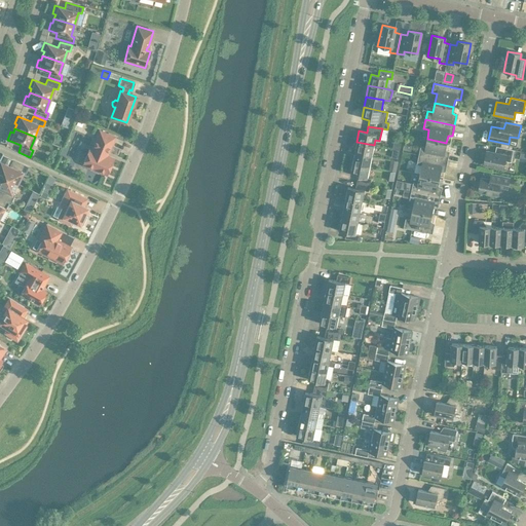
[(106,175),(112,158),(105,155),(107,152),(108,152),(114,137),(99,130),(90,150),(89,149),(82,164),(90,167),(89,170),(98,173),(99,172),(106,175)]
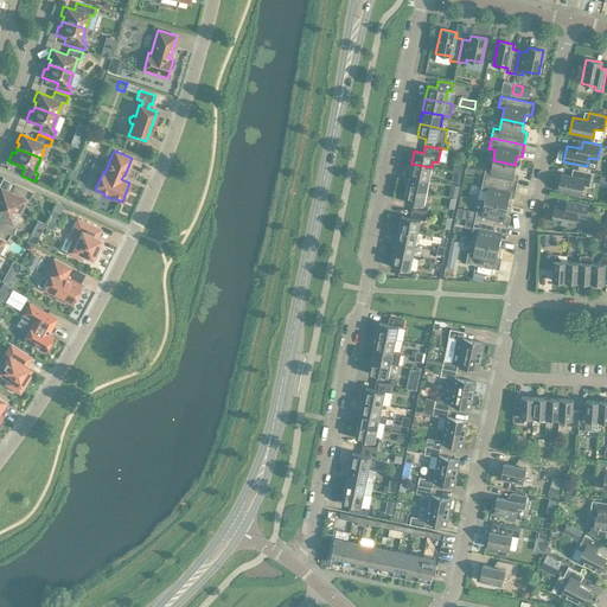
[(515,165),(493,160),(491,171),(485,170),(483,179),(516,186),(518,174),(513,172),(515,165)]
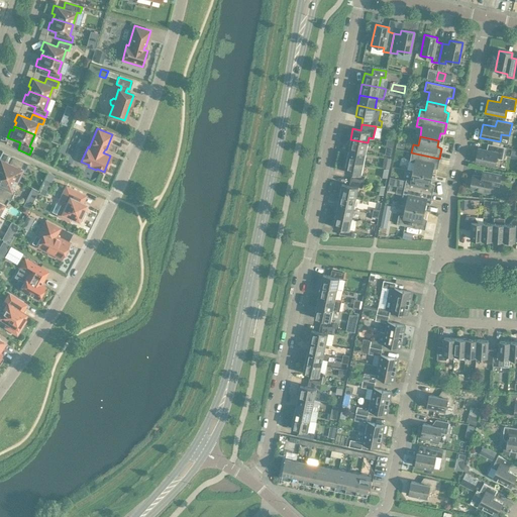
[(394,139),(387,137),(385,146),(392,147),(394,139)]
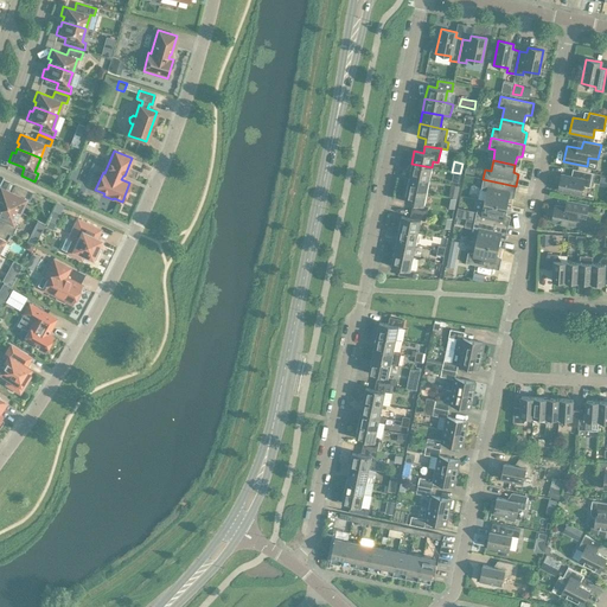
[(432,167),(411,164),(409,176),(429,180),(432,167)]
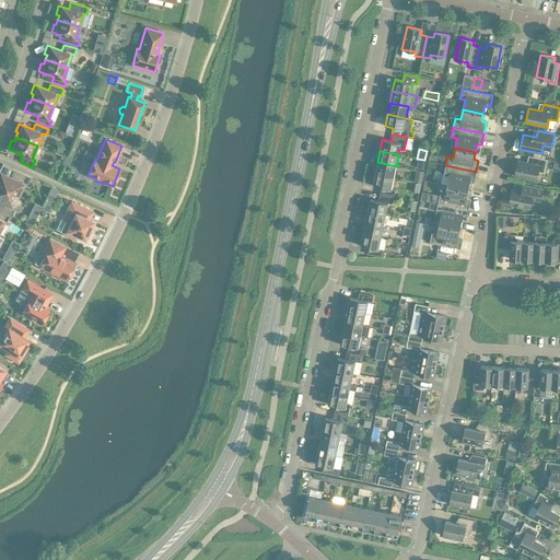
[(544,173),(546,160),(533,156),(531,164),(517,161),(514,175),(536,179),(537,172),(544,173)]
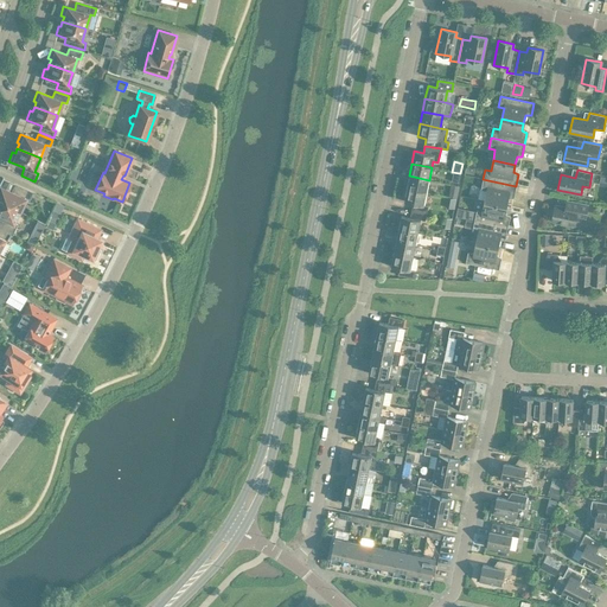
[(460,174),(453,172),(451,181),(459,184),(460,174)]
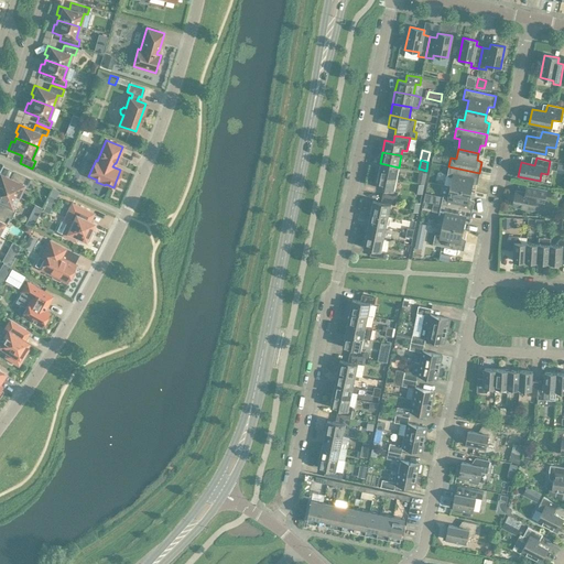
[(399,167),(380,163),(378,175),(396,179),(399,167)]
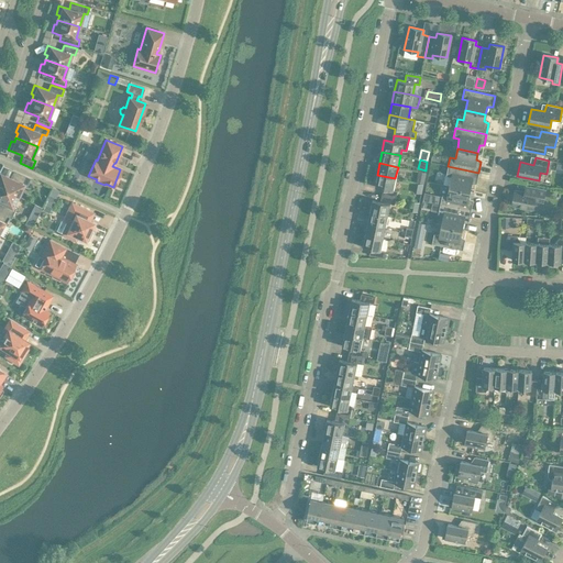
[(449,187),(470,191),(471,184),(476,184),(478,173),(448,166),(445,176),(451,177),(449,187)]
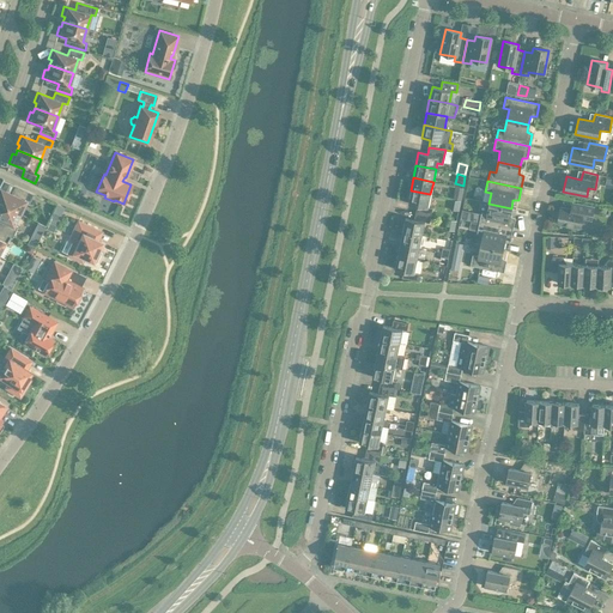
[(0,204),(18,213),(24,202),(28,205),(34,194),(13,184),(13,186),(10,194),(0,189),(0,204)]
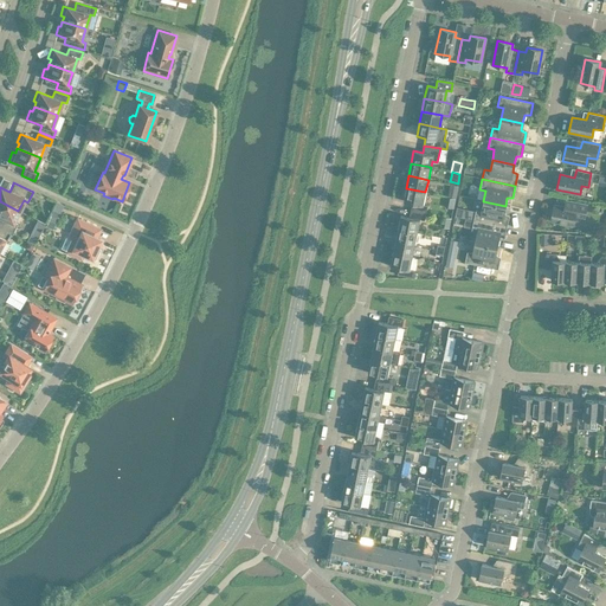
[(457,187),(450,185),(447,197),(455,199),(457,187)]
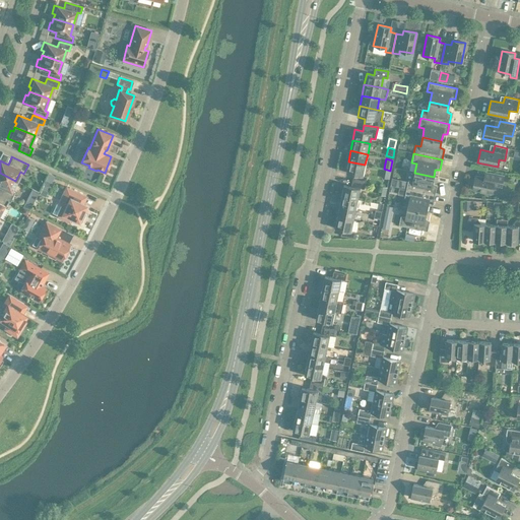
[(365,165),(348,161),(345,173),(353,174),(352,180),(365,183),(367,177),(363,176),(365,165)]
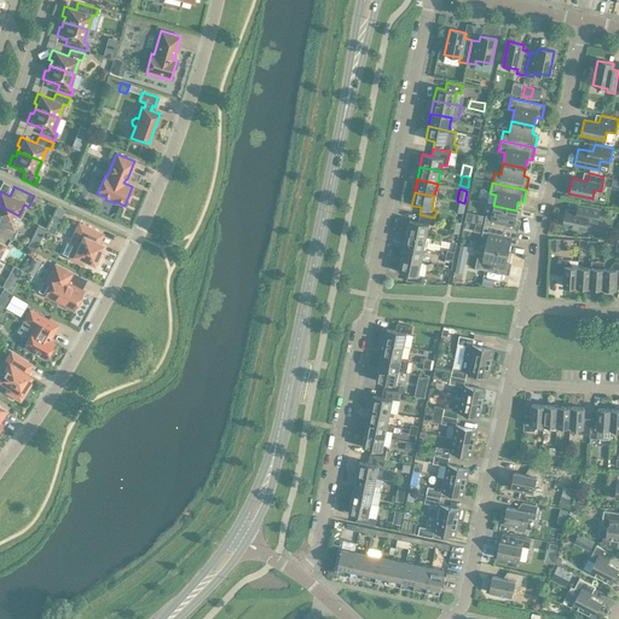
[(600,209),(578,204),(577,212),(566,209),(562,225),(585,230),(588,221),(597,223),(600,209)]
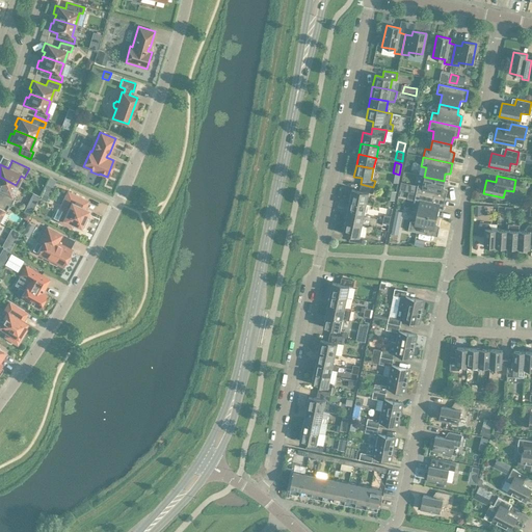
[(0,200),(10,205),(15,196),(11,194),(16,185),(0,177),(0,200)]
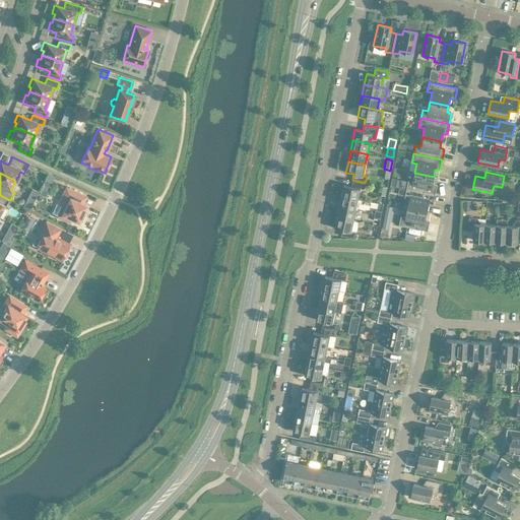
[(406,189),(435,195),(437,185),(433,183),(434,177),(414,173),(412,182),(407,181),(407,182),(406,189)]
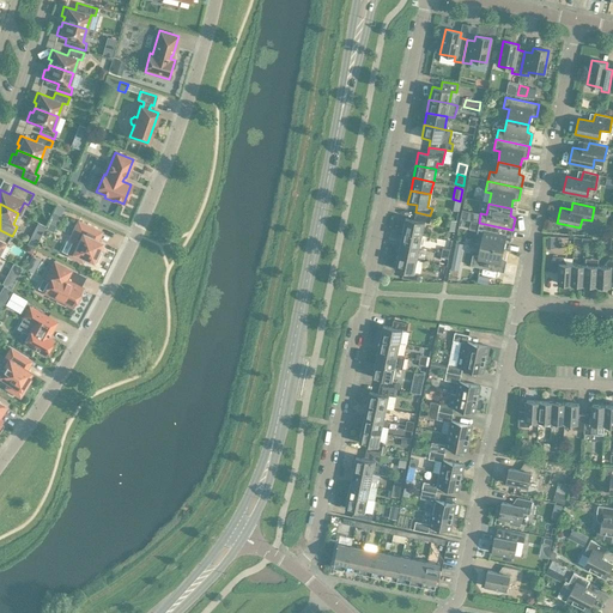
[(55,208),(50,219),(55,222),(58,223),(62,212),(55,208)]
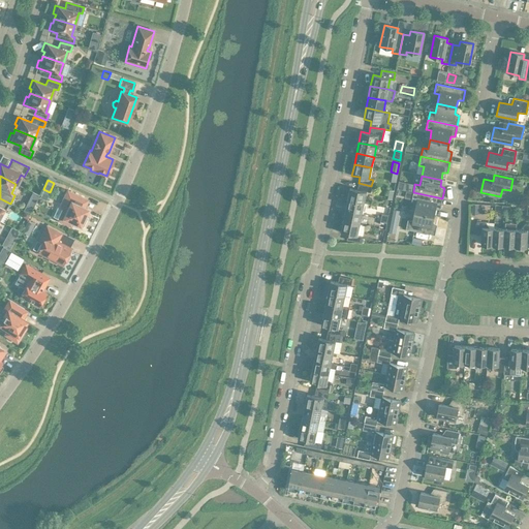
[(371,186),(359,183),(356,189),(349,188),(347,199),(364,203),(367,191),(370,192),(371,186)]
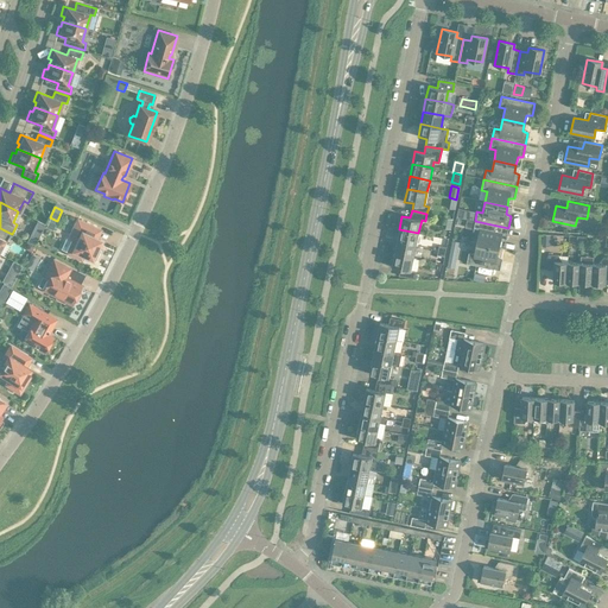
[(100,240),(96,239),(100,230),(77,220),(69,238),(73,240),(67,253),(81,259),(82,255),(95,260),(100,249),(96,248),(100,240)]
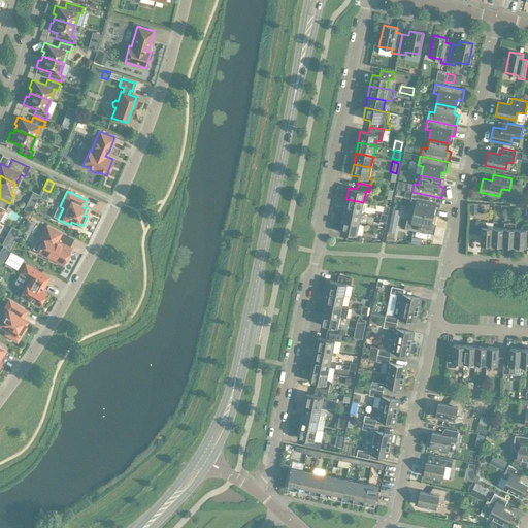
[(414,211),(433,216),(434,208),(439,208),(441,198),(413,192),(410,201),(416,202),(414,211)]
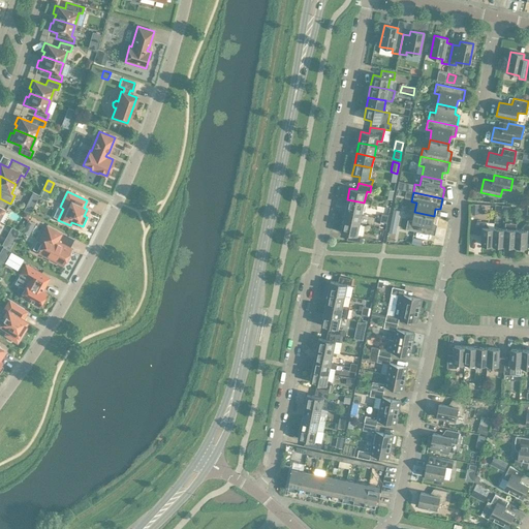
[(0,214),(2,211),(6,213),(10,204),(0,198),(0,214)]
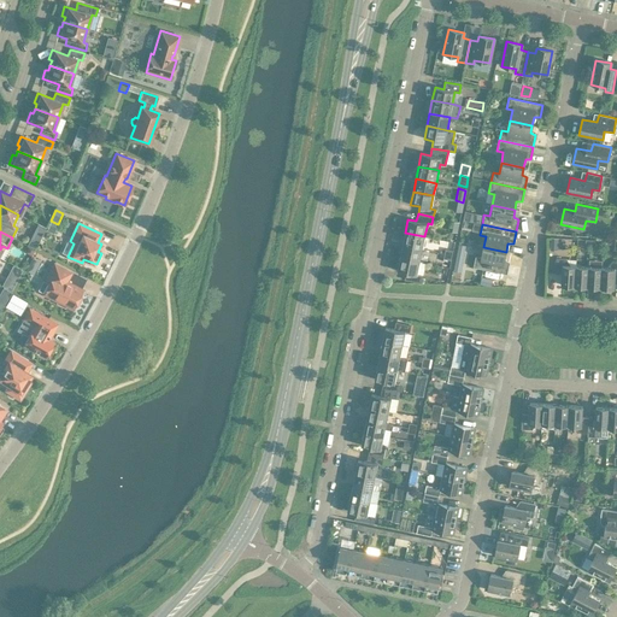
[(424,236),(405,233),(401,245),(422,250),(424,236)]
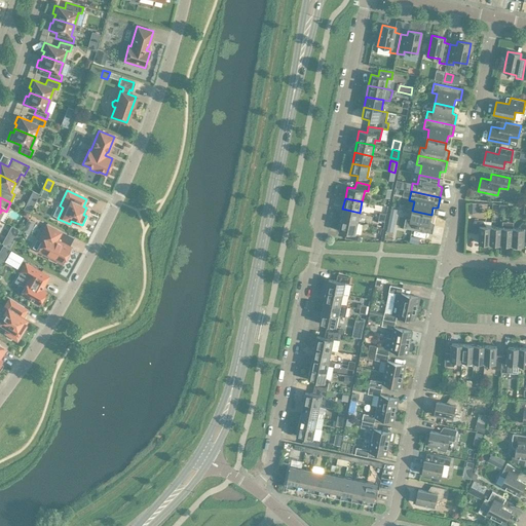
[(360,213),(342,209),(340,220),(358,223),(360,213)]
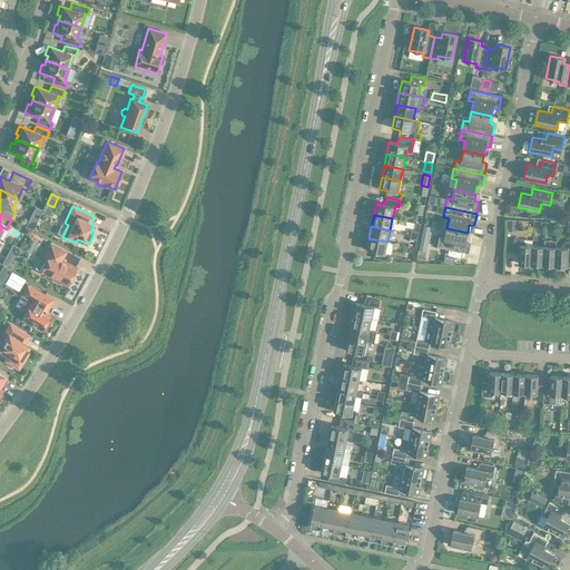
[(468,233),(446,228),(444,238),(439,237),(436,247),(468,253),(471,242),(465,239),(468,233)]
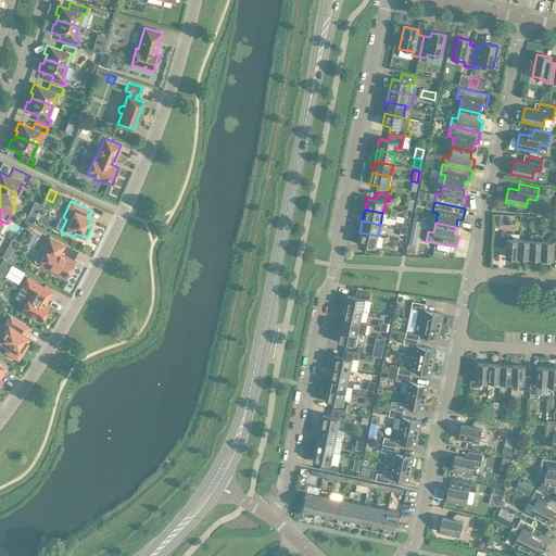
[(378,236),(359,232),(357,244),(365,245),(364,252),(378,255),(379,249),(376,248),(378,236)]
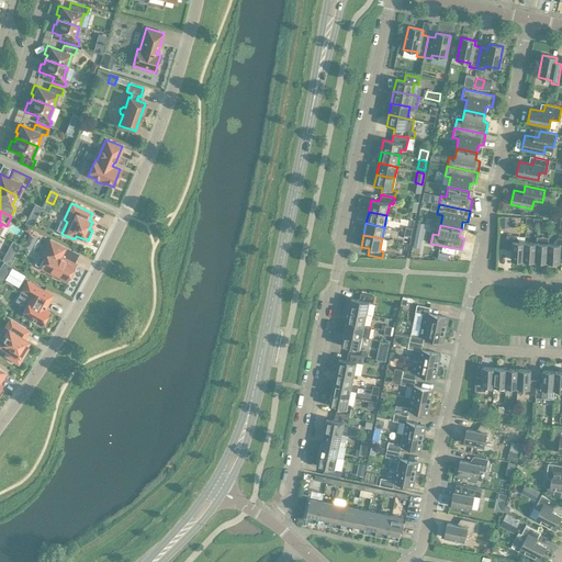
[(512,249),(510,260),(523,260),(525,243),(519,242),(516,236),(506,235),(505,249),(512,249)]
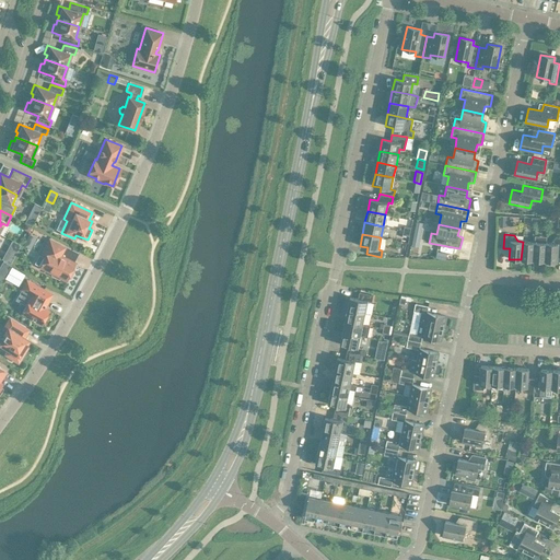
[(559,252),(559,237),(555,237),(551,243),(546,243),(545,261),(557,263),(558,252),(559,252)]
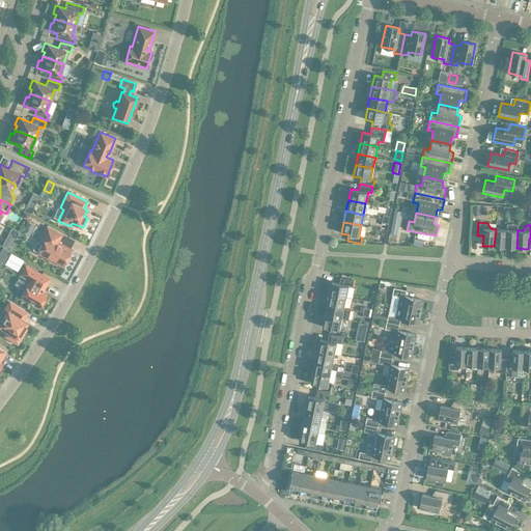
[(58,243),(62,235),(47,227),(38,242),(43,244),(37,253),(50,259),(49,261),(56,264),(56,263),(62,267),(64,264),(65,263),(67,260),(66,258),(72,249),(58,243)]
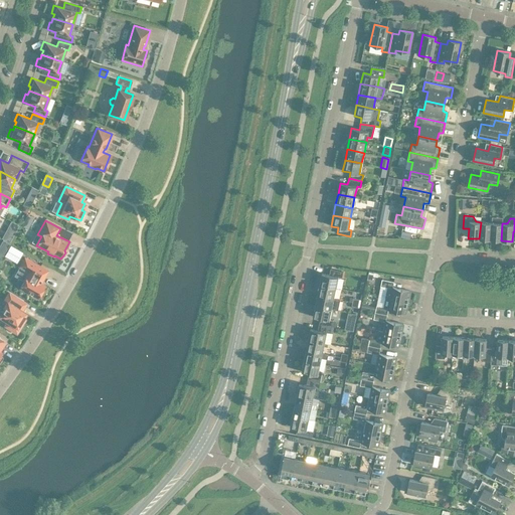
[(11,221),(6,229),(14,233),(18,225),(11,221)]
